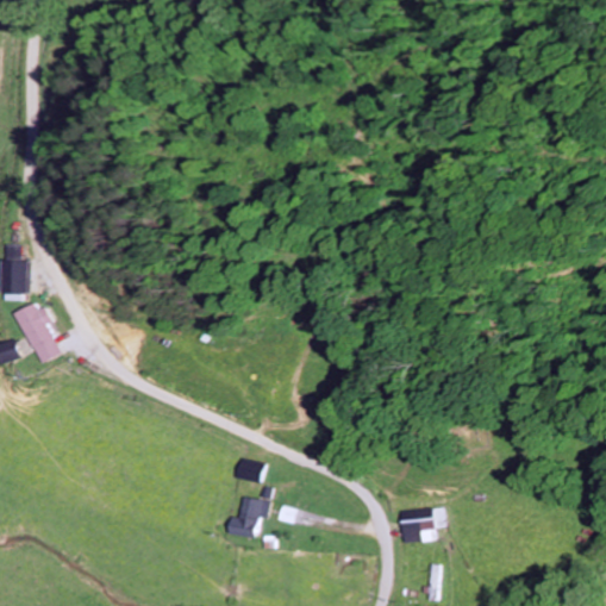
[(6,292),(29,293),(30,257),(25,257),(26,247),(33,248),(33,244),(7,244),(6,292)]
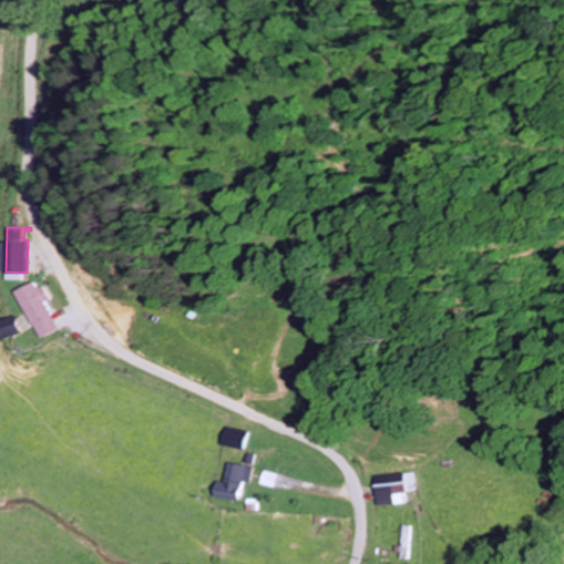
[(40,337),(58,328),(44,301),(48,299),(37,279),(16,290),(40,337)]
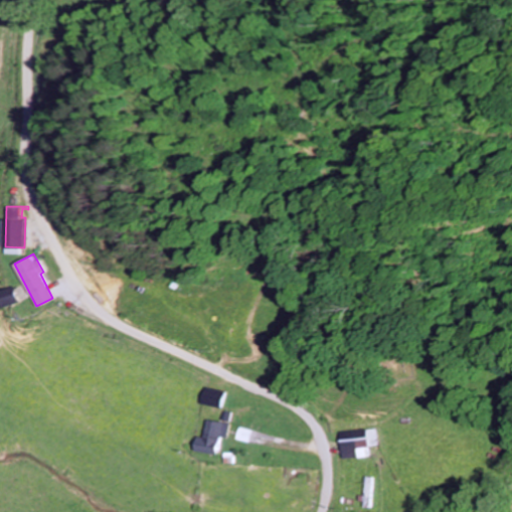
[(219,389),(199,386),(196,403),(216,406),(219,389)]
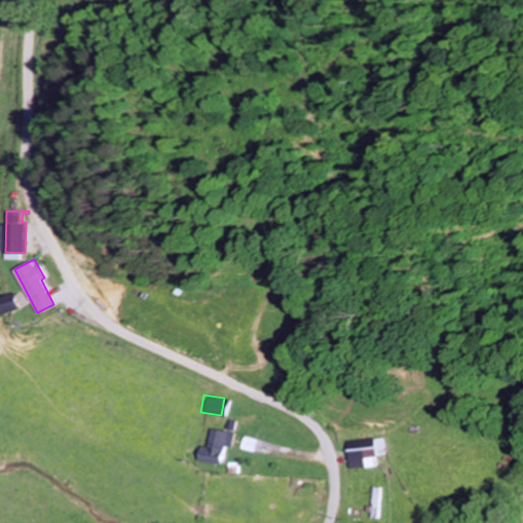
[(197,444),(195,459),(217,462),(220,445),(226,446),(228,432),(206,428),(203,445),(197,444)]
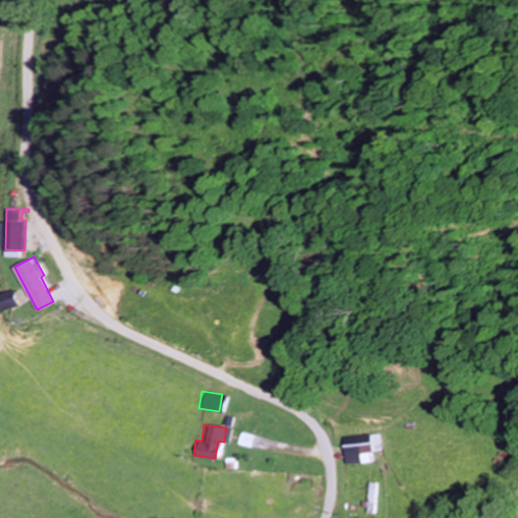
[(249,435),(236,430),(233,443),(246,447),(249,435)]
